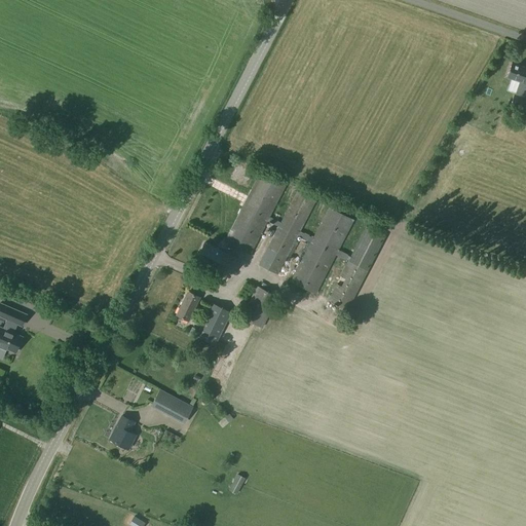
[(525,87),(525,70),(509,65),(503,80),(525,87)]
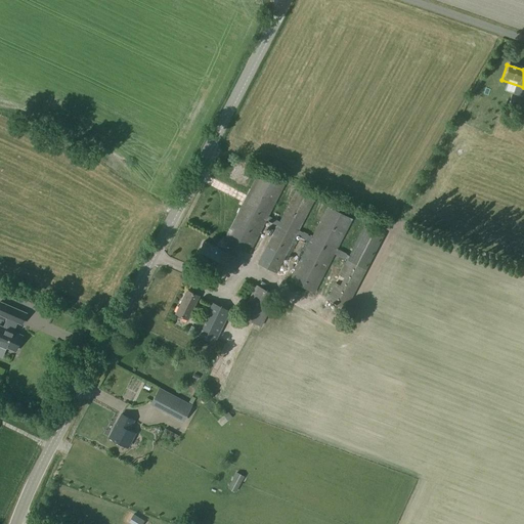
[(258,173),(223,242),(250,255),(266,221),(277,226),(258,264),(277,274),(286,257),(290,259),(299,241),(295,239),(297,235),(309,242),(289,281),(314,294),(335,254),(337,251),(352,220),(326,208),(311,238),(299,231),(314,201),(295,191),(279,222),(268,217),(285,185),(258,173)]
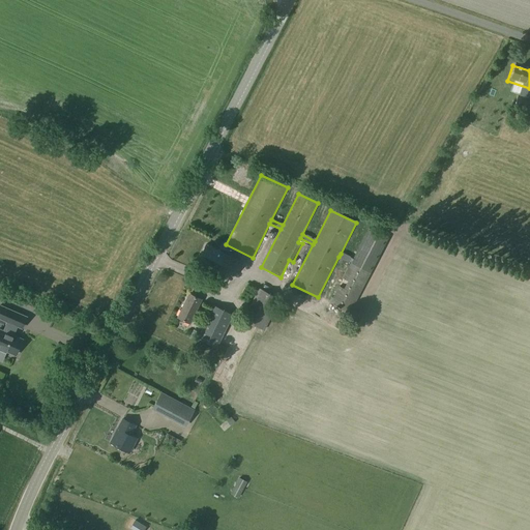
[(351,263),(331,303),(350,313),(387,239),(369,230),(353,260),(341,254),(339,257),(351,263)]
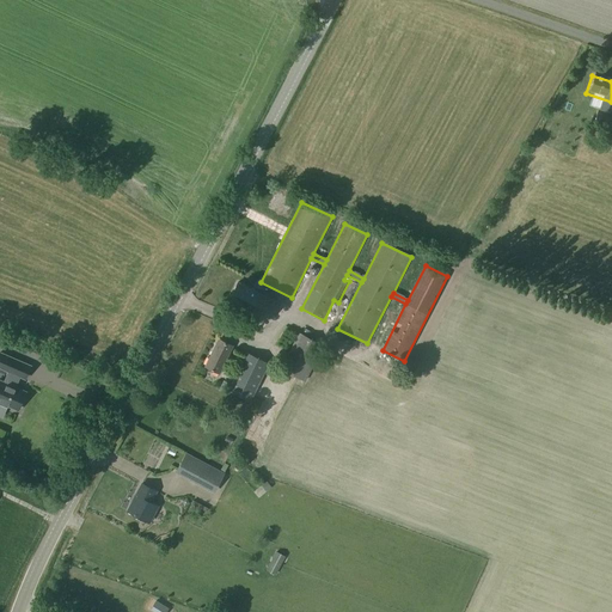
[(237,283),(227,304),(267,324),(276,304),(237,283)]
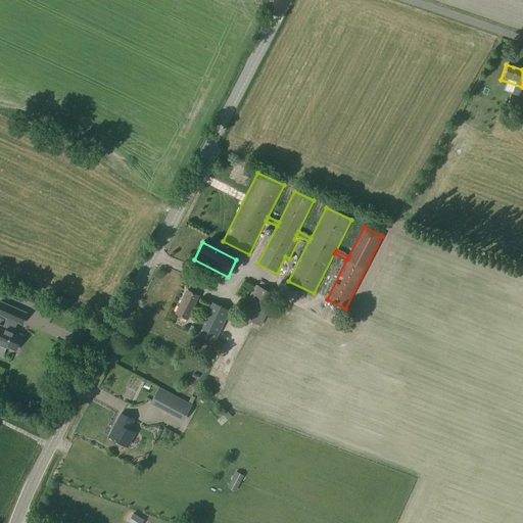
[(255,285),(239,316),(260,327),(276,296),(255,285)]
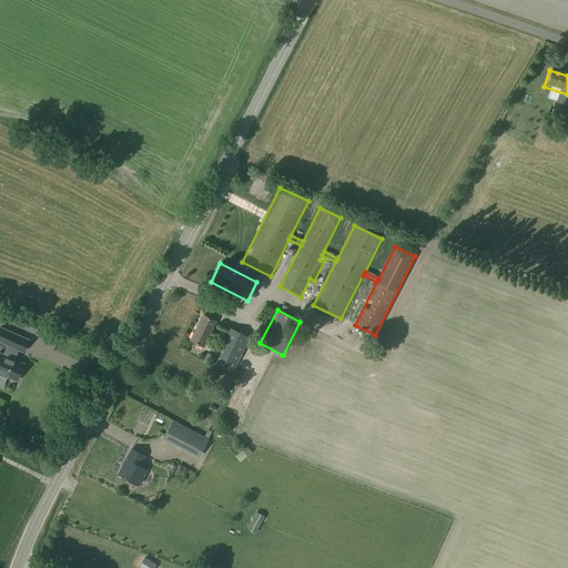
[(202,316),(190,341),(203,347),(215,323),(202,316)]
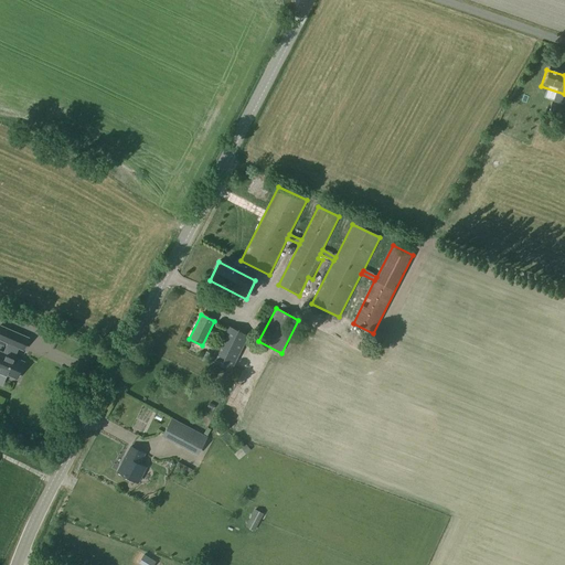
[(22,350),(28,338),(0,326),(0,340),(7,343),(3,353),(0,351),(0,373),(6,376),(7,375),(16,379),(23,362),(13,358),(18,348),(22,350)]
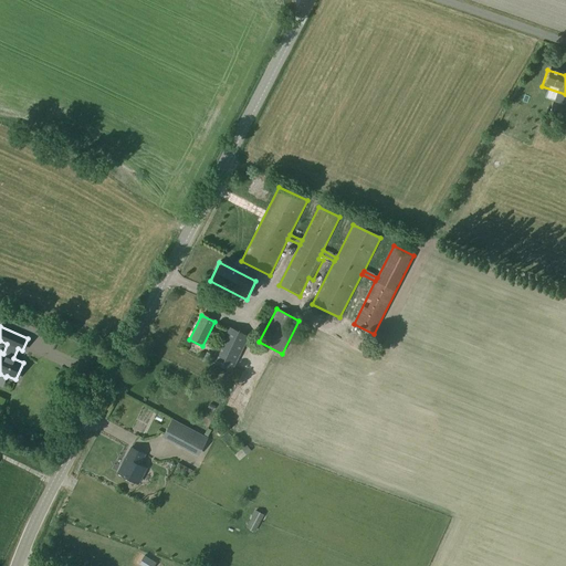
[(229,328),(211,363),(231,373),(248,338),(229,328)]
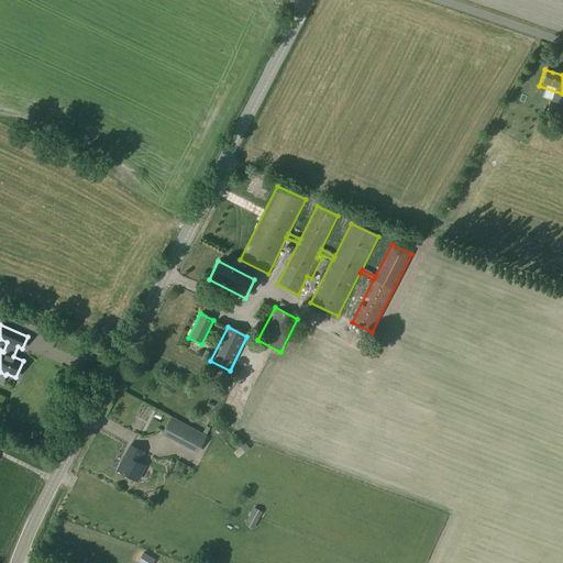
[(141,429),(153,407),(134,396),(121,418),(141,429)]
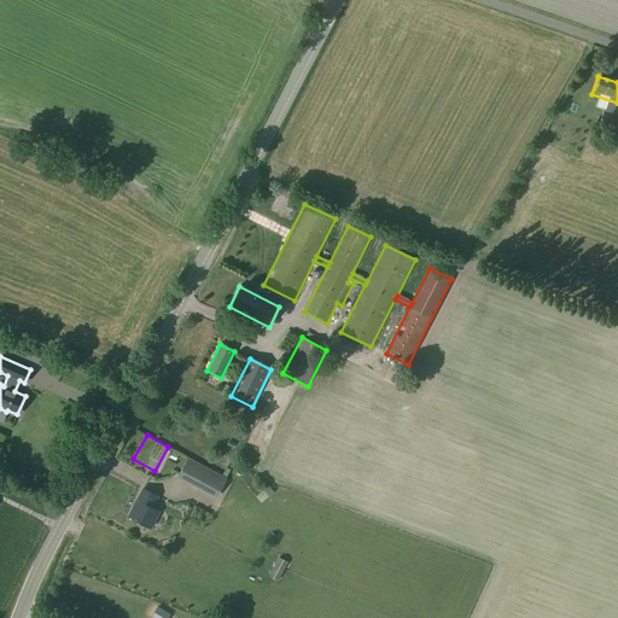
[(184,456),(175,473),(216,496),(226,479),(184,456)]
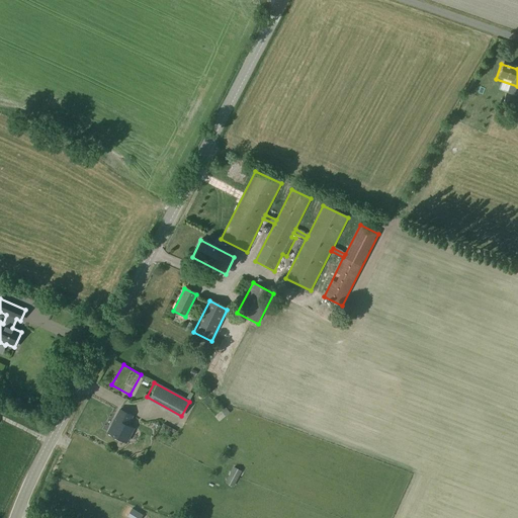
[(221,412),(225,416),(230,412),(226,408),(221,412)]
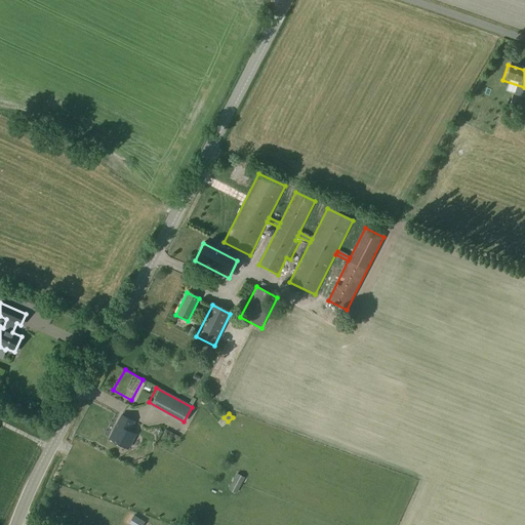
[(121,415),(109,439),(127,449),(134,434),(128,431),(133,421),(121,415)]
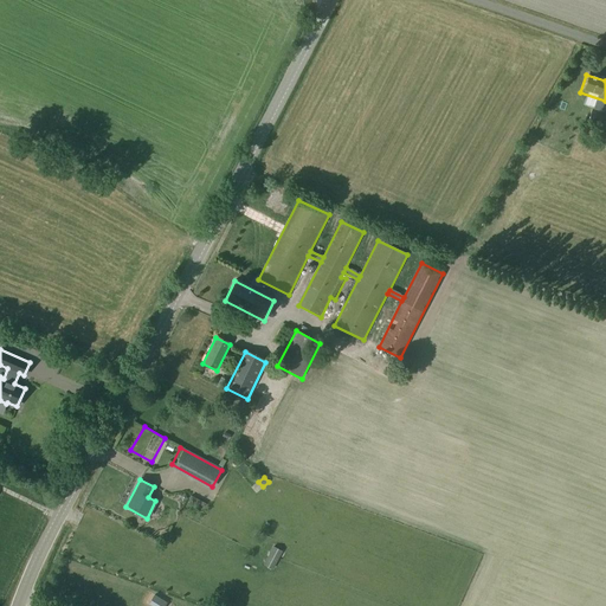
[(272,547),(263,566),(272,571),(282,552),(272,547)]
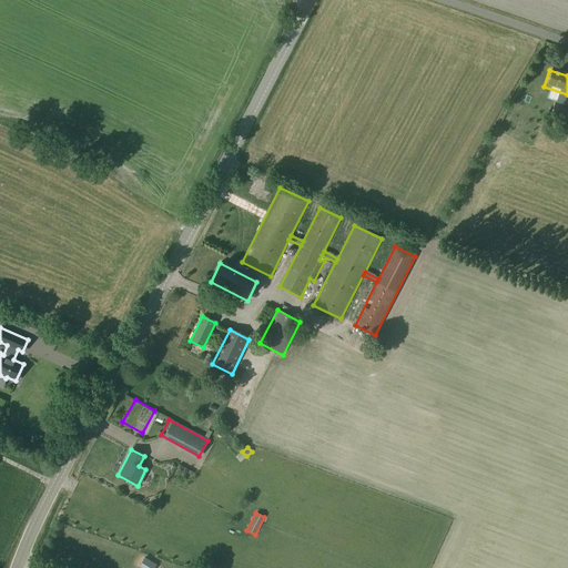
All buildings are outlined.
